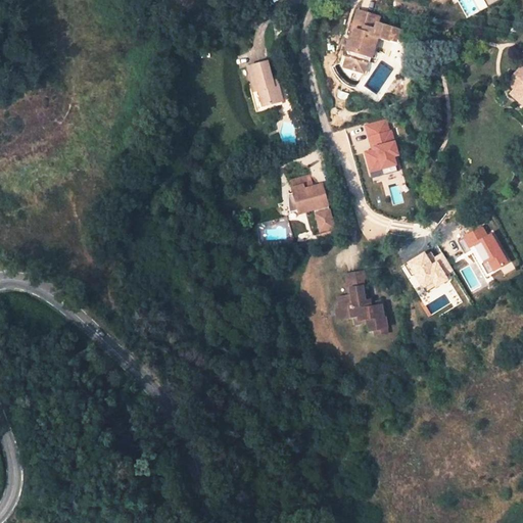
[(457,0),(465,17),(502,0),(457,0)]
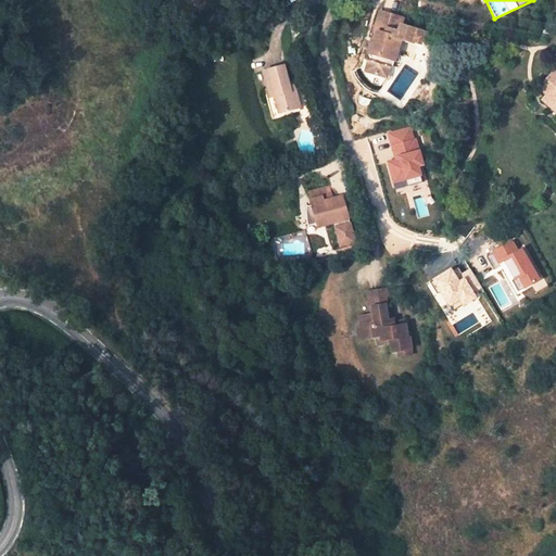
[(377,32),(374,41),(371,40),(366,59),(368,60),(366,70),(367,73),(383,78),(387,76),(390,66),(392,66),(400,40),(418,46),(421,32),(400,25),(402,17),(380,11),(374,30),(377,32)]
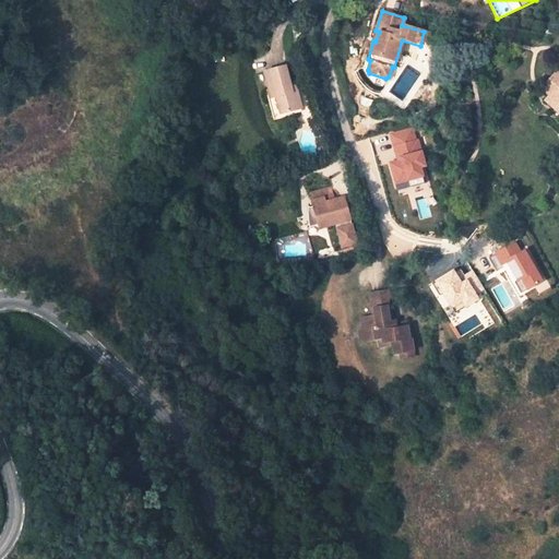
[(285,66),(263,71),(271,98),(269,99),(274,120),(282,118),(281,113),(301,107),(297,90),(292,91),(290,86),(285,66)]
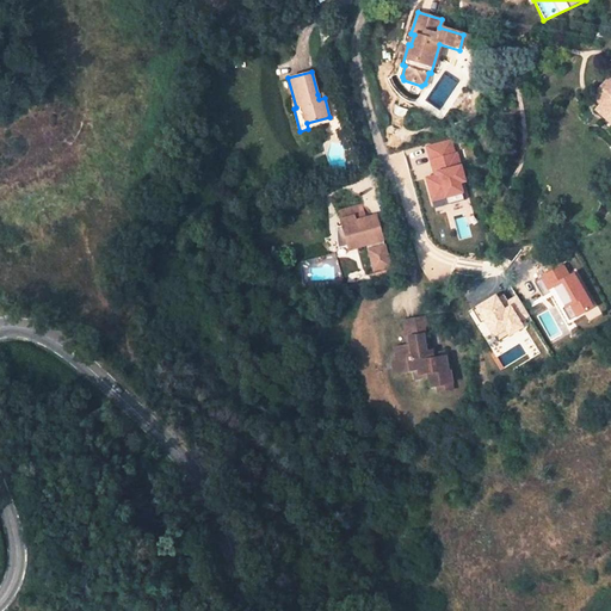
[(606,78),(592,94),(600,103),(596,109),(587,100),(573,116),(590,131),(600,119),(599,117),(602,113),(610,121),(610,119),(610,78),(610,80),(606,78)]
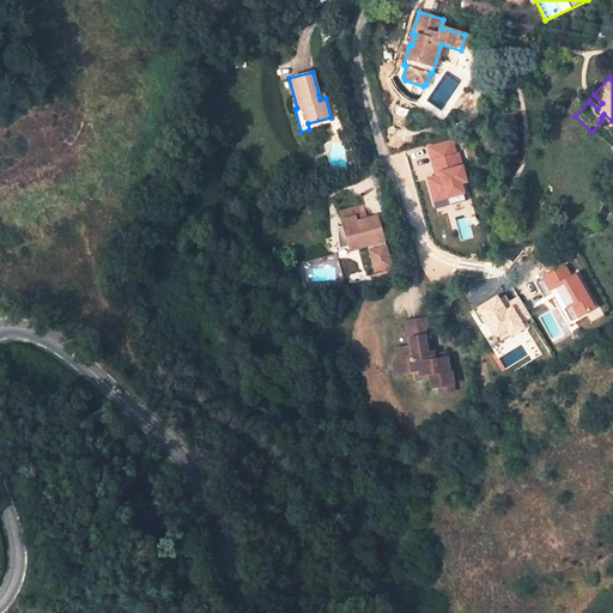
[(383,240),(376,216),(366,218),(363,205),(350,208),(352,217),(341,219),(343,225),(338,226),(337,229),(337,237),(338,247),(339,248),(349,246),(350,248),(366,243),(375,269),(390,266),(384,246),(382,246),(381,240),(383,240)]
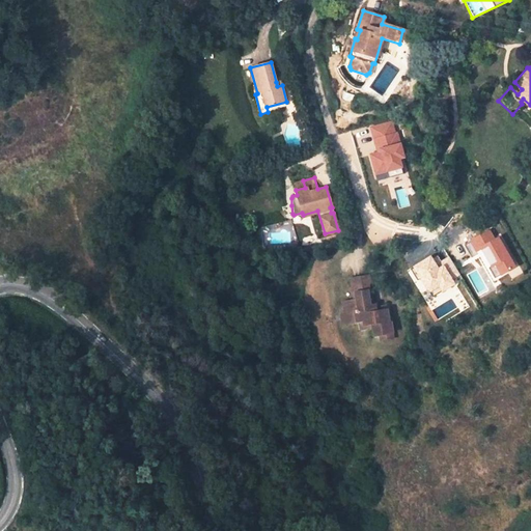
[(305,188),(303,180),(294,183),(296,190),(305,188)]
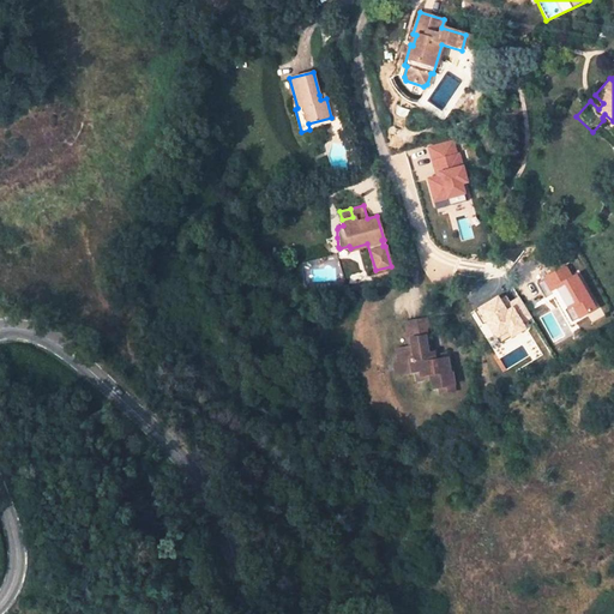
[(410,345),(395,348),(396,360),(391,361),(392,363),(393,369),(395,378),(411,374),(413,383),(427,380),(429,389),(437,387),(438,393),(452,391),(449,372),(447,372),(443,353),(435,354),(432,359),(423,354),(428,347),(426,333),(409,337),(410,345)]
